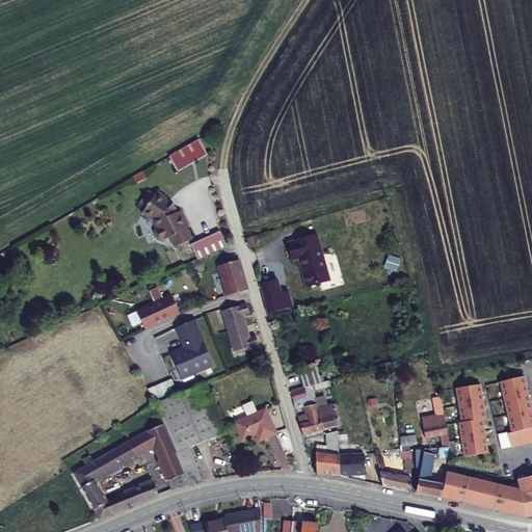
[(177,169),(207,153),(198,137),(168,154),(177,169)]
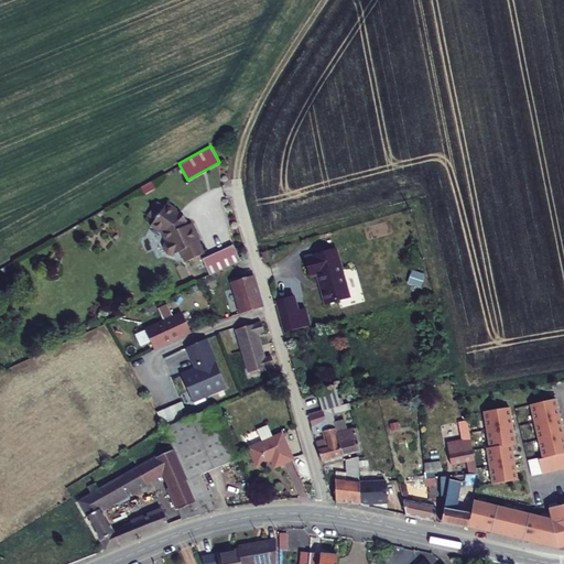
[(173,208),(164,202),(149,224),(159,230),(164,240),(163,241),(161,245),(165,252),(169,255),(177,250),(183,261),(201,252),(196,242),(197,241),(188,223),(184,225),(183,220),(184,219),(176,210),(175,213),(172,210),(173,208)]
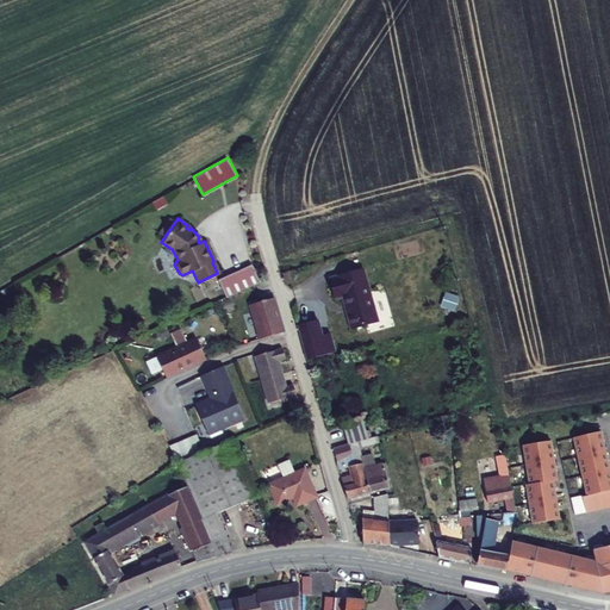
[(219,279),(226,296),(253,284),(244,267),(219,279)]
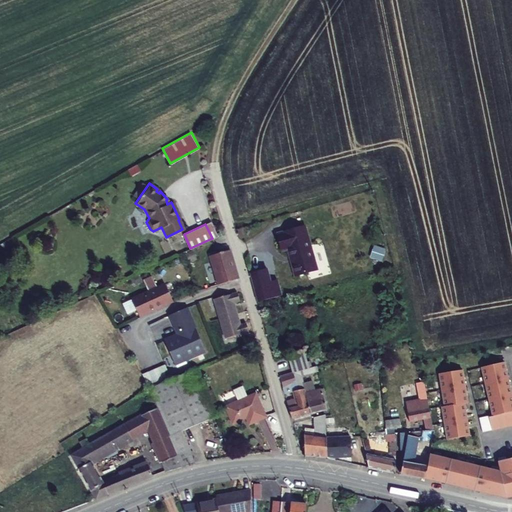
[(303,224),(276,232),(280,249),(286,247),(294,273),(315,268),(303,224)]
